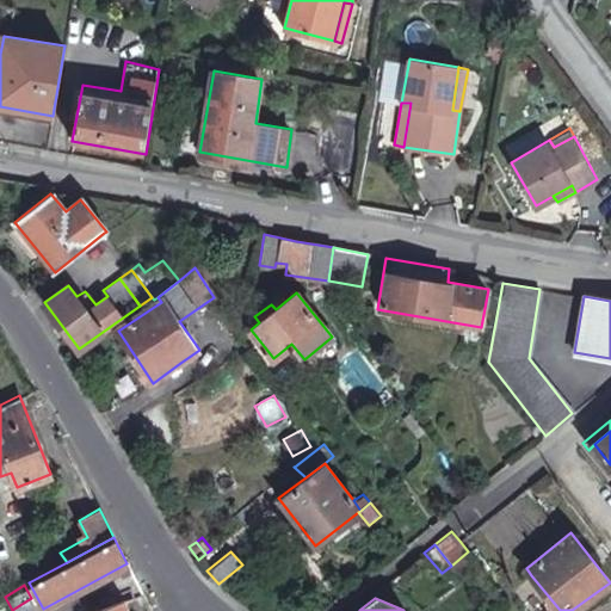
[(127,610),(123,599),(96,610),(127,610)]
